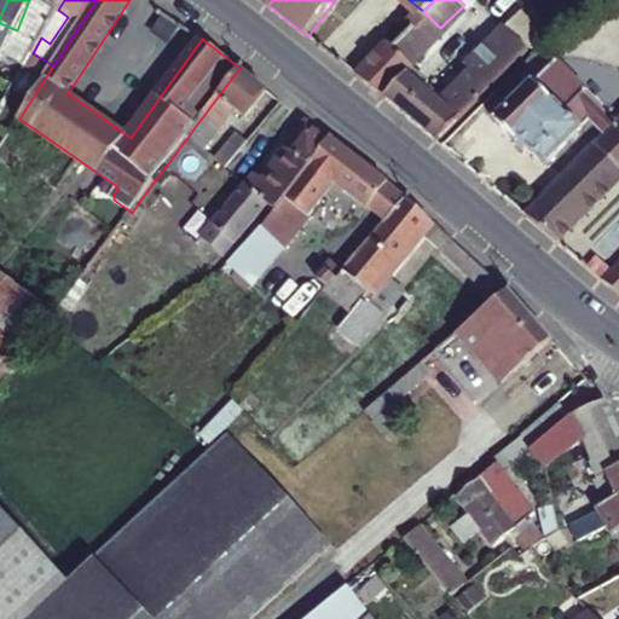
[(433,21),(423,11),(359,75),(387,98),(411,75),(424,63),(408,45),(433,21)]
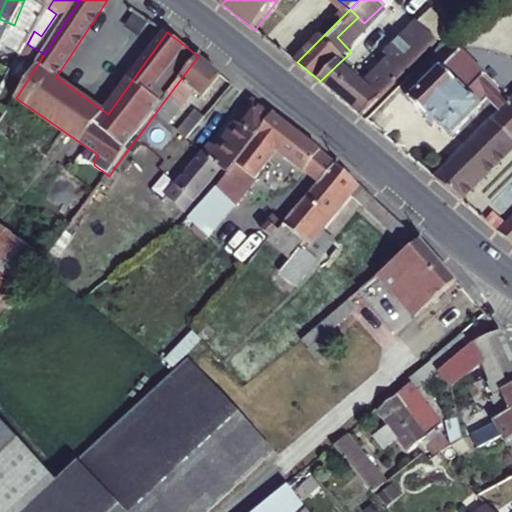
[(351,52),(372,32),(364,23),(358,17),(337,37),(351,52)]
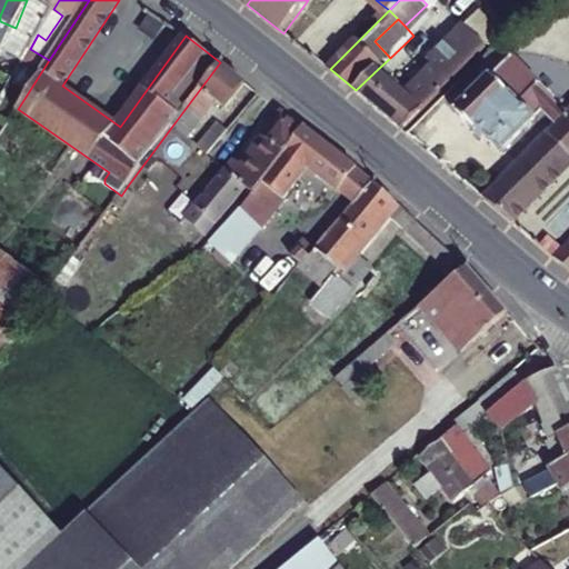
[(356,90),(401,130),(487,45),(466,23),(430,60),(435,66),(406,93),(378,69),(356,90)]
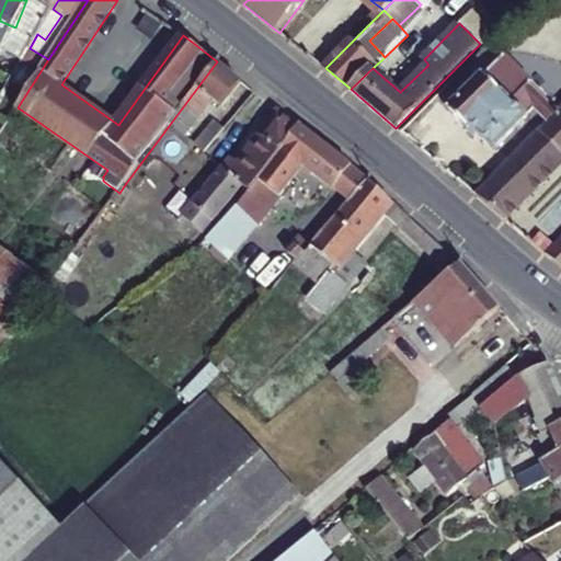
[(23,26),(16,39),(29,46),(36,33),(23,26)]
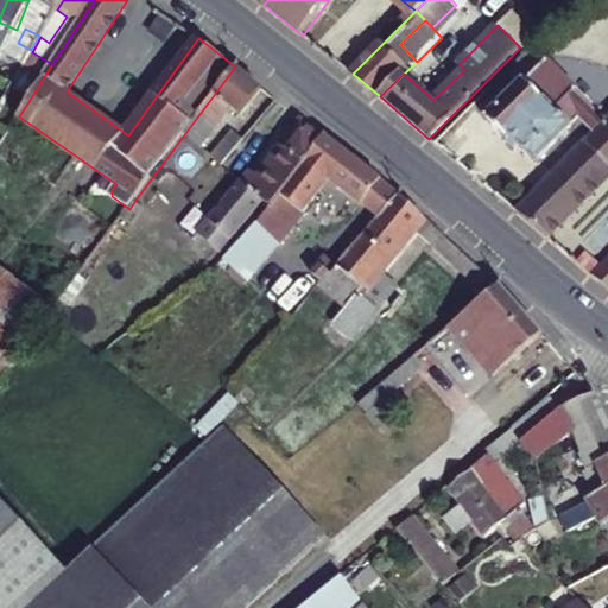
[(39,36),(31,50),(32,52),(40,37),(39,36)]
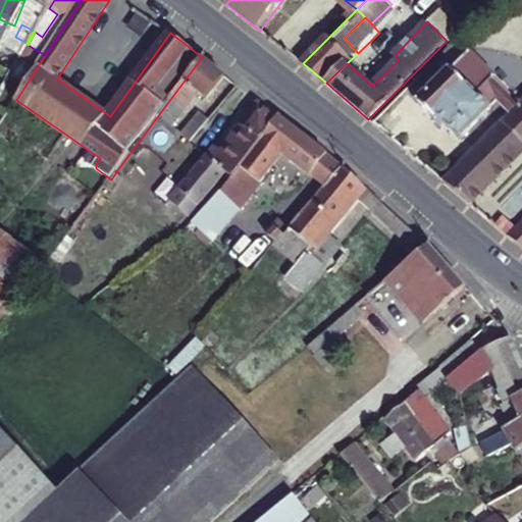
[(463,137),(501,100),(512,110),(521,99),(521,97),(468,52),(416,105),(435,120),(439,117),(463,137)]
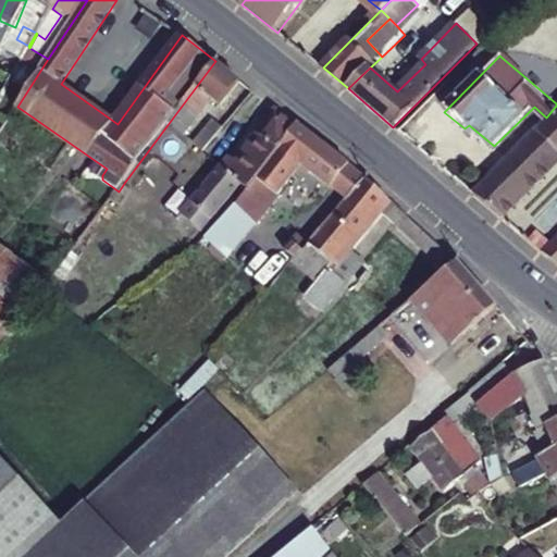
[(221,106),(242,81),(215,61),(170,122),(185,134),(212,99),(221,106)]
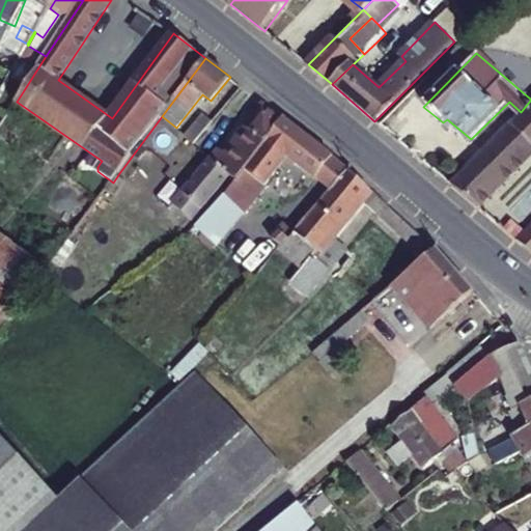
[(530,101),(521,112),(448,184),(479,207),(530,156),(530,101)]
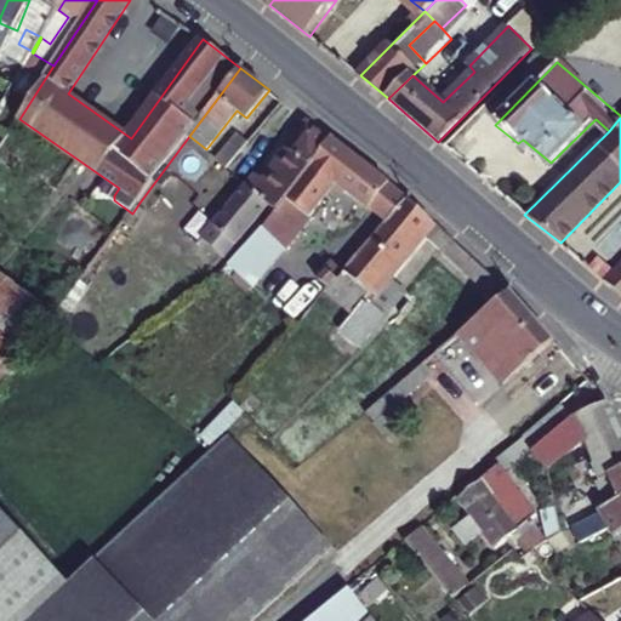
[(274,208),(331,141),(308,123),(262,177),(254,170),(199,235),(222,255),(268,204),(274,208)]
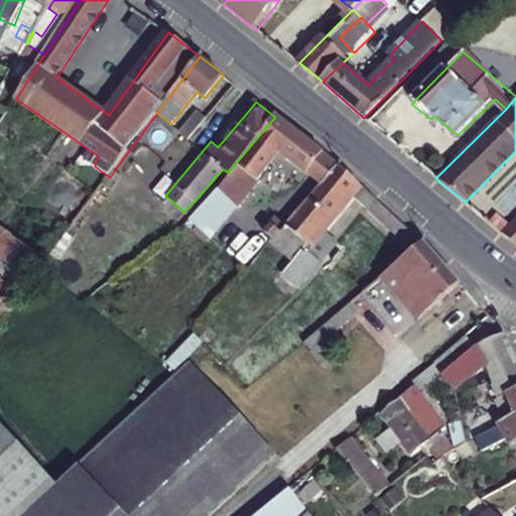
[(189,140),(208,118),(200,112),(182,134),(189,140)]
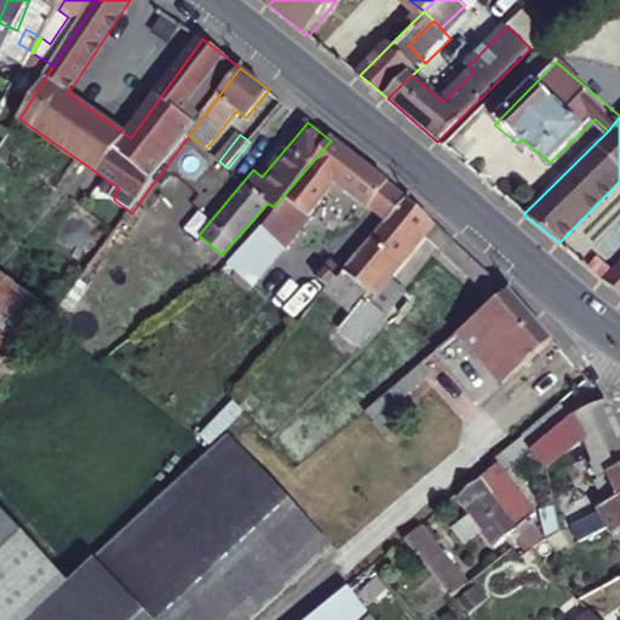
[(337,179),(384,220),(405,197),(333,138),(331,141),(274,207),(260,222),(228,260),(251,280),(285,241),(337,179)]
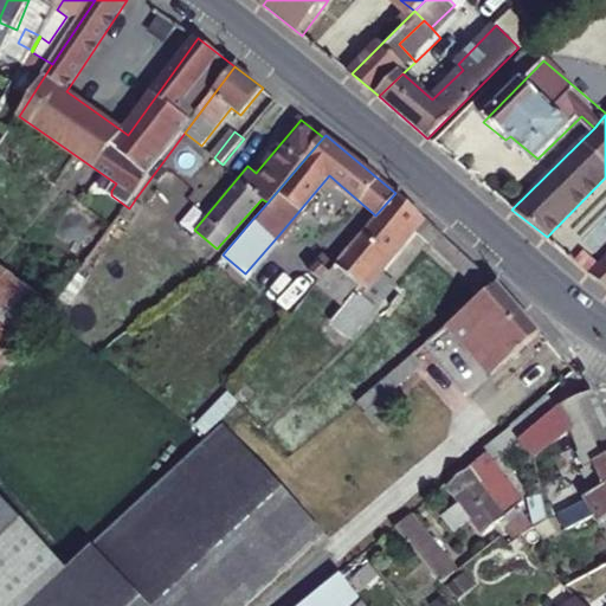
[(346,282),(353,289),(420,214),(395,193),(375,216),(335,263),(350,276),(346,282)]
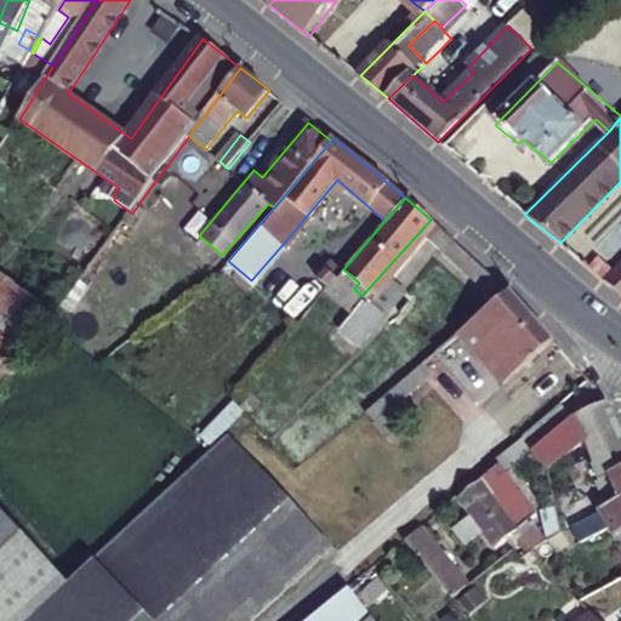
[(613,267),(596,254),(586,263),(602,278),(609,272),(613,267)]
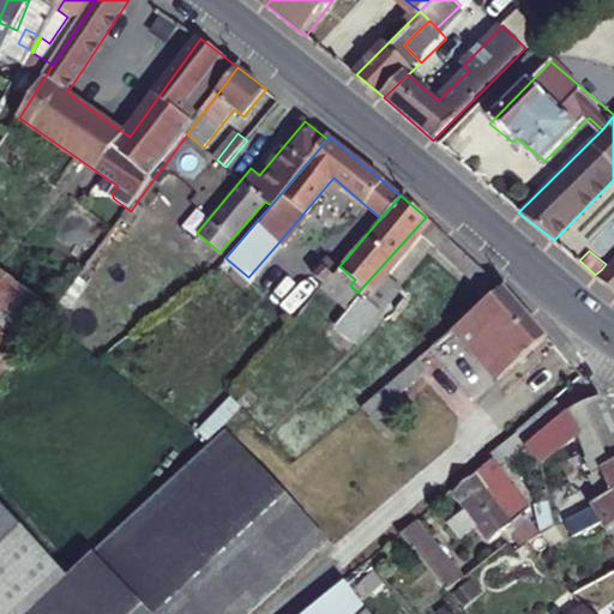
[(613,256),(606,264),(602,269),(595,275),(613,290),(613,256)]
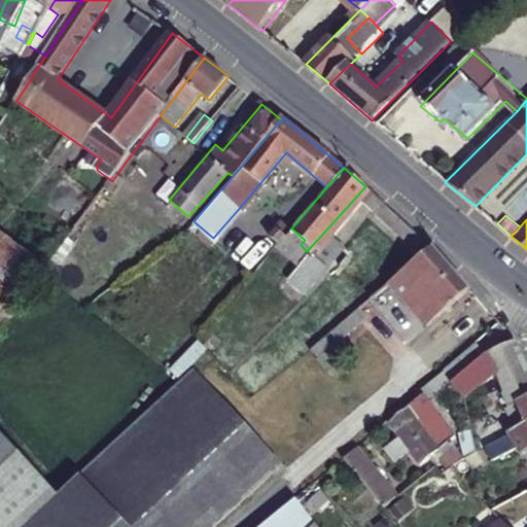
[(394,232),(421,256),(432,246),(403,221),(394,232)]
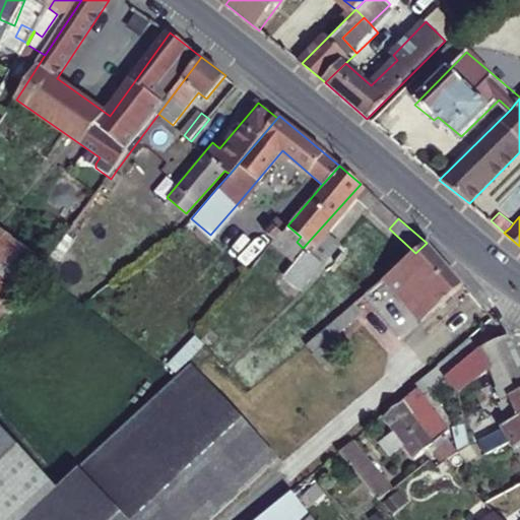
[(280,233),(272,224),(265,232),(274,240),(280,233)]
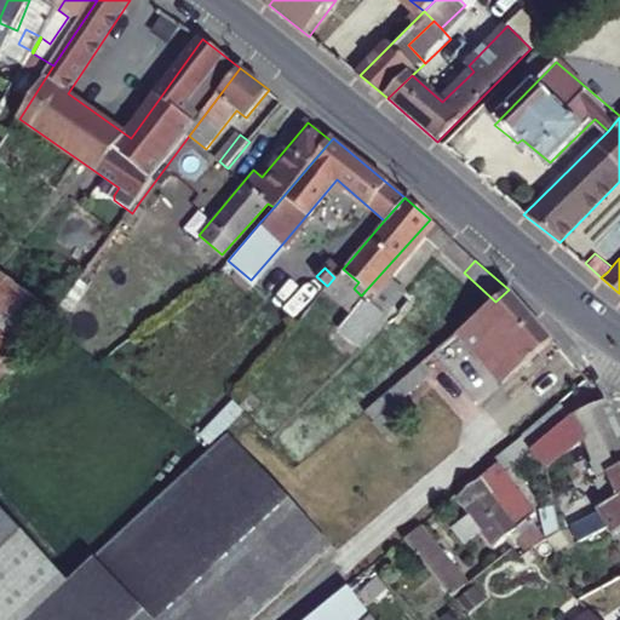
[(0,277),(0,388),(50,322),(55,315),(0,277)]
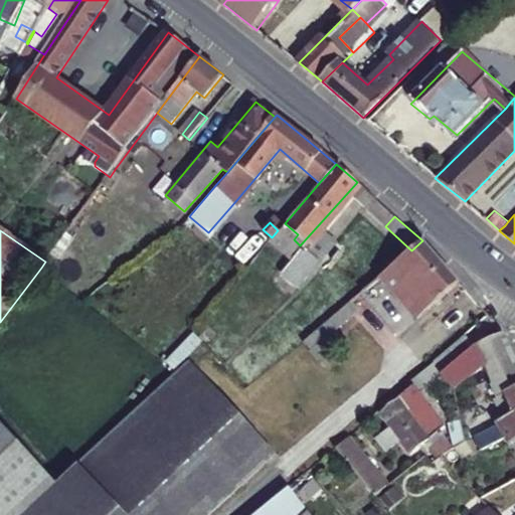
[(438,254),(422,240),(411,250),(380,276),(417,319),(460,282),(451,270),(438,254)]
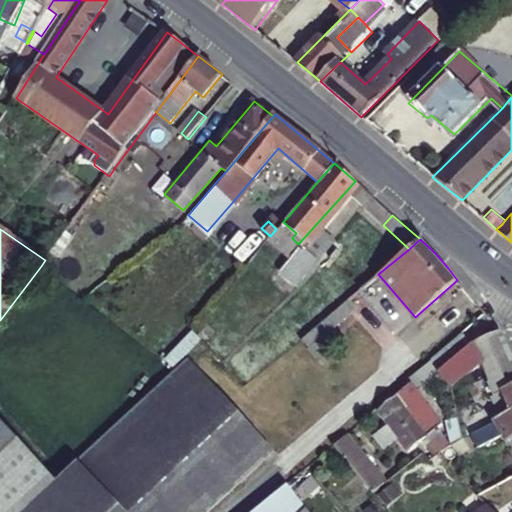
[(296,284),(316,260),(298,244),(277,268),(296,284)]
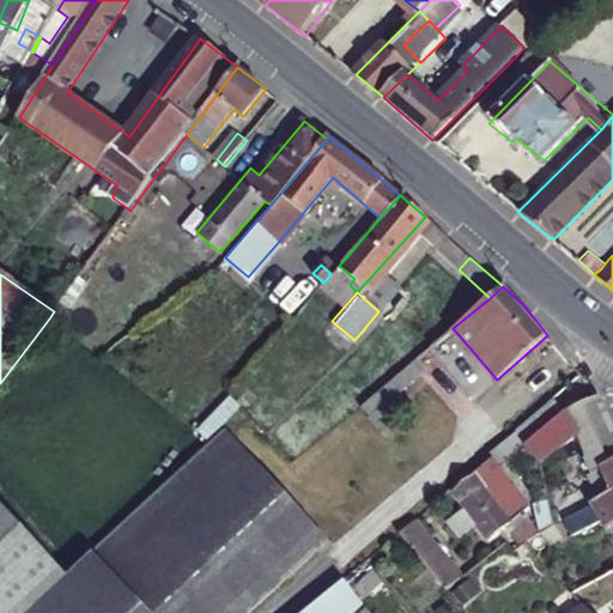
[(472,398),(491,382),(449,331),(358,405),(378,429),(449,370),(472,398)]
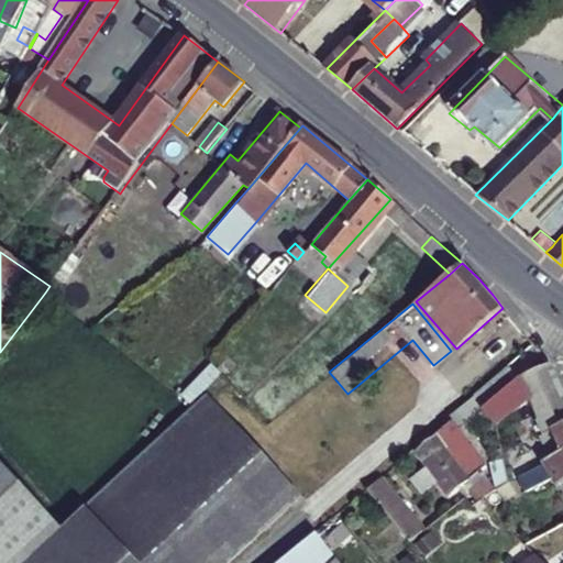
[(551,364),(518,376),(529,399),(542,430),(540,431),(549,452),(542,456),(553,483),(562,478),(562,389),(553,367),(551,364)]
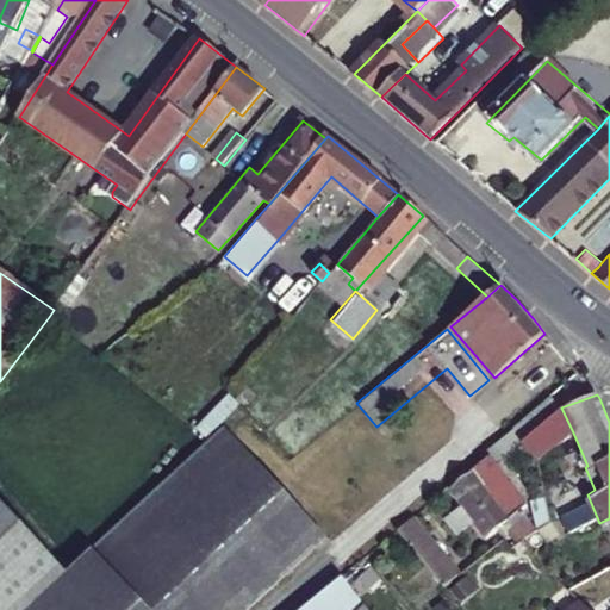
[(573,433),(561,408),(522,442),(539,461),(573,433)]
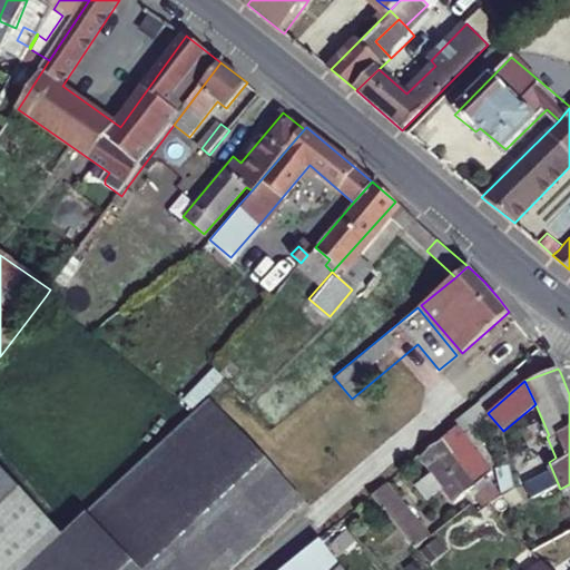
[(302,500),(255,452),(204,399),(192,412),(160,441),(85,517),(136,569),(229,569),(273,528),(302,500)]
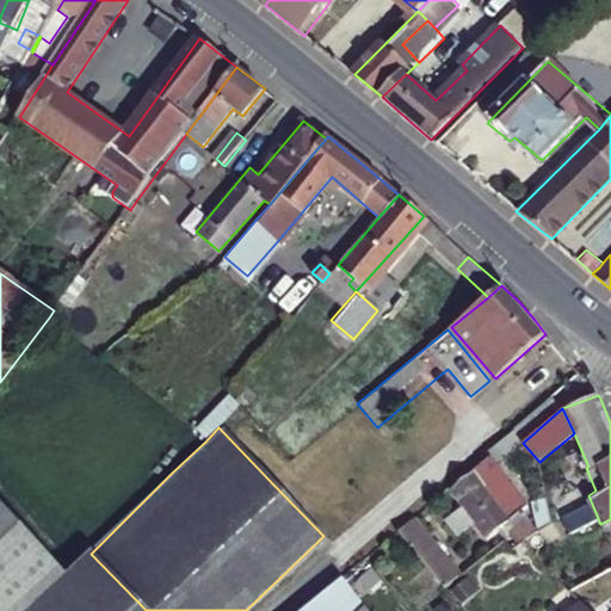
[(494,461),(454,493),(491,539),(513,522),(493,497),(511,482),(494,461)]
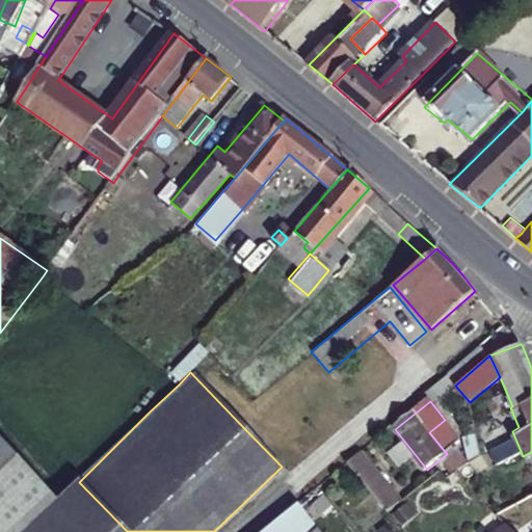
[(26,531),(58,501),(0,435),(0,531),(26,531)]
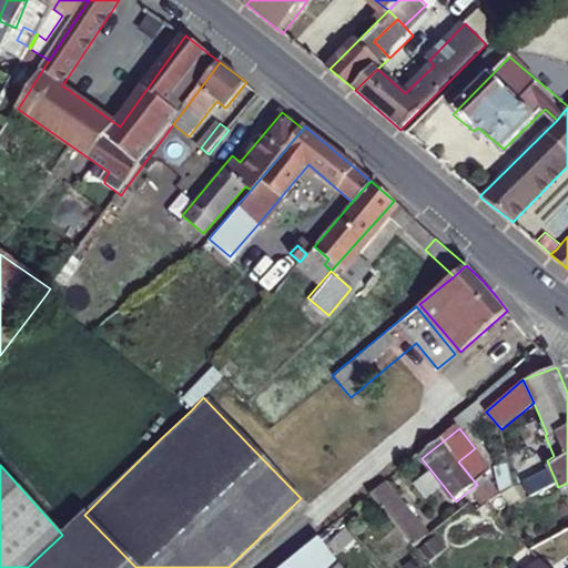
[(413,545),(428,535),(386,482),(371,494),(413,545)]
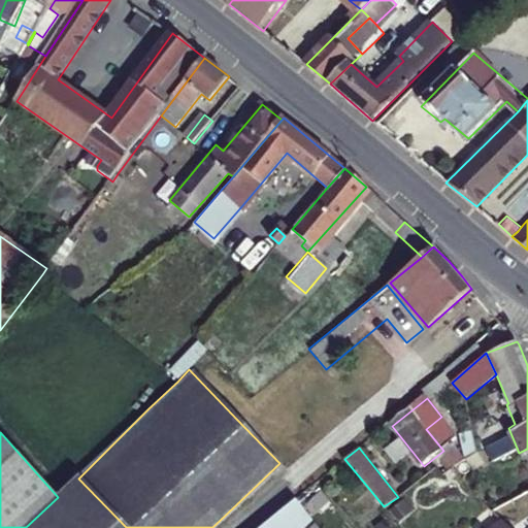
[(440,459),(444,464),(450,460),(447,456),(440,459)]
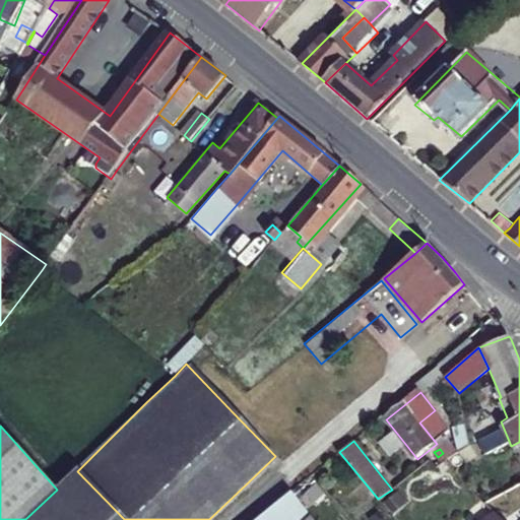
[(124,519),(77,471),(70,477),(64,482),(57,490),(25,519),(124,519)]
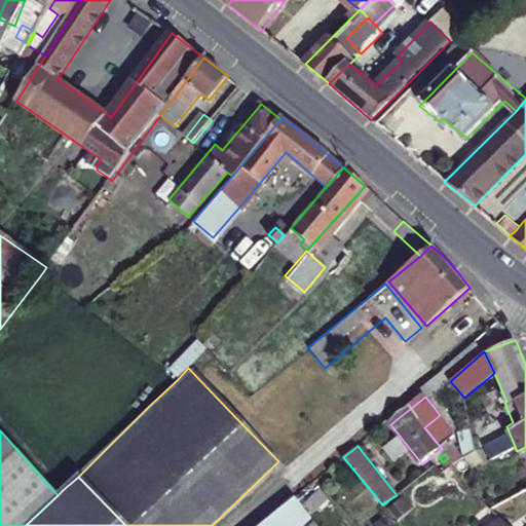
[(497,517),(497,518),(525,501),(525,489),(489,510),(497,517)]
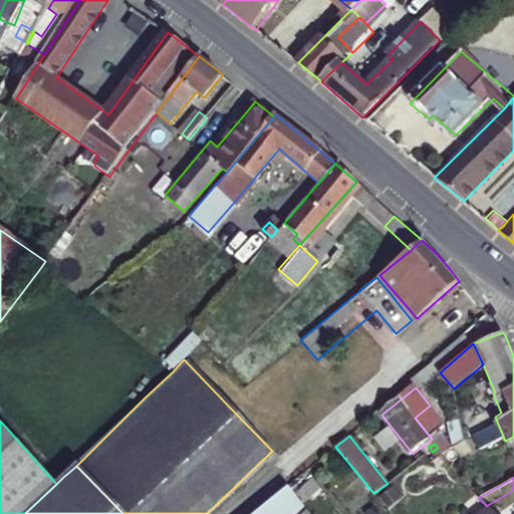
[(302,513),(308,509),(288,484),(253,513),(302,513)]
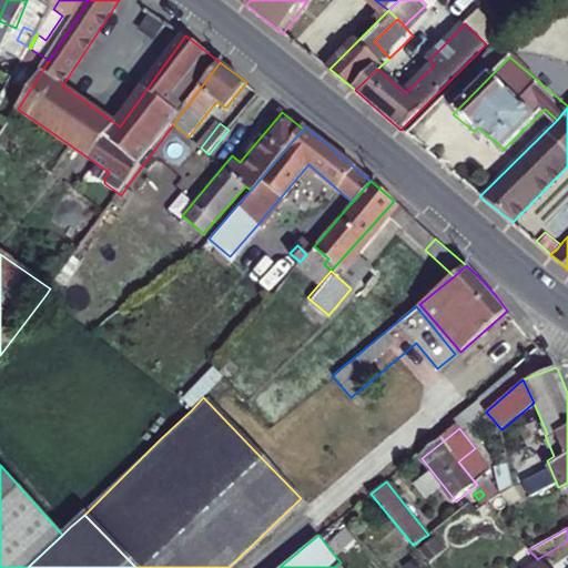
[(547,567),(537,559),(537,558),(525,567),(547,567)]
